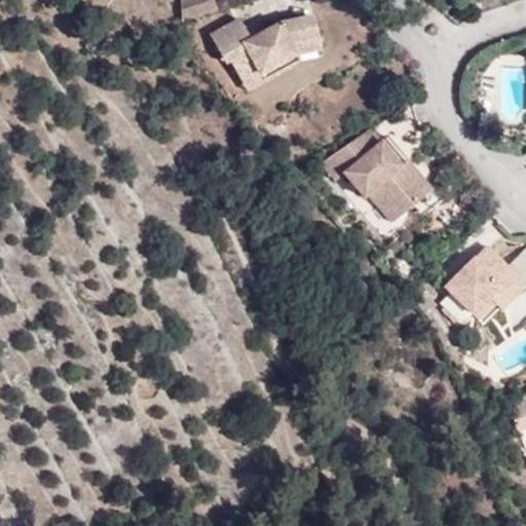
[(180,0),(181,19),(217,8),(214,0),(180,0)]
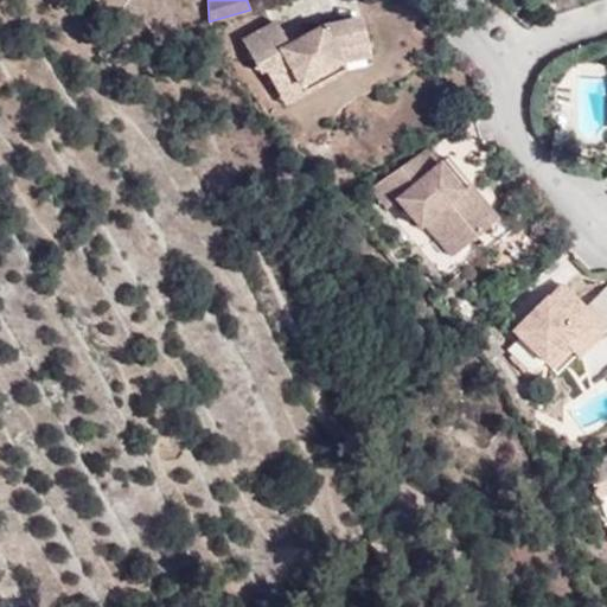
[(280,96),(342,62),(371,58),(363,21),(325,26),(306,37),(298,42),(291,45),(279,21),(243,38),(260,71),(266,69),(280,96)]
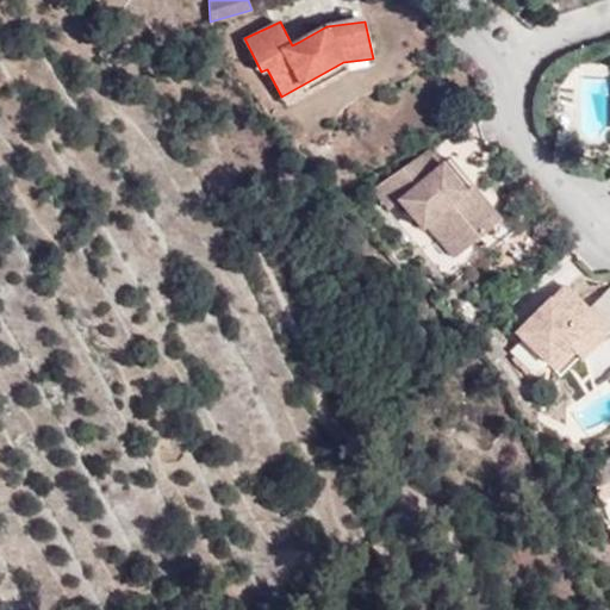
[(299,42),(307,37),(305,31),(296,35),(299,42)]
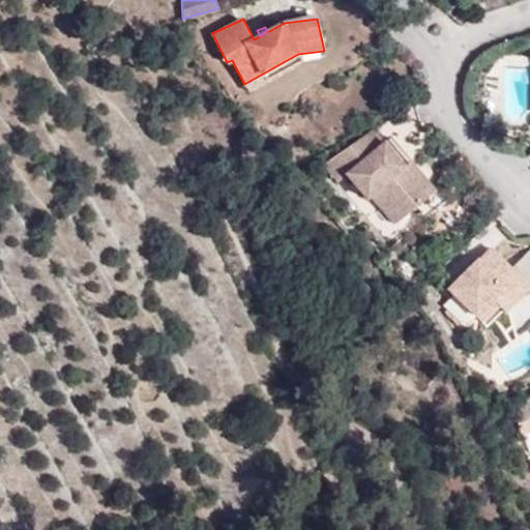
[(302,63),(298,54),(244,84),(248,91),(302,63)]
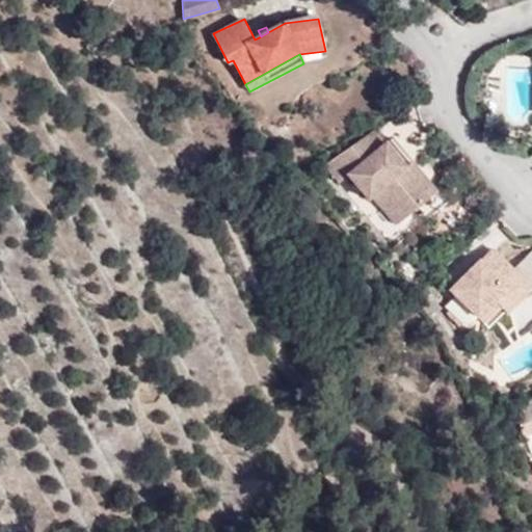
[(386,142),(375,130),(334,158),(348,176),(368,200),(374,195),(397,223),(429,197),(386,142)]
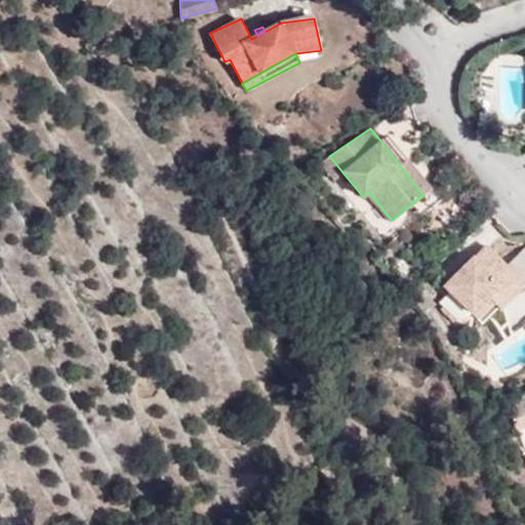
[(387,136),(380,140),(423,195),(429,190),(387,136)]
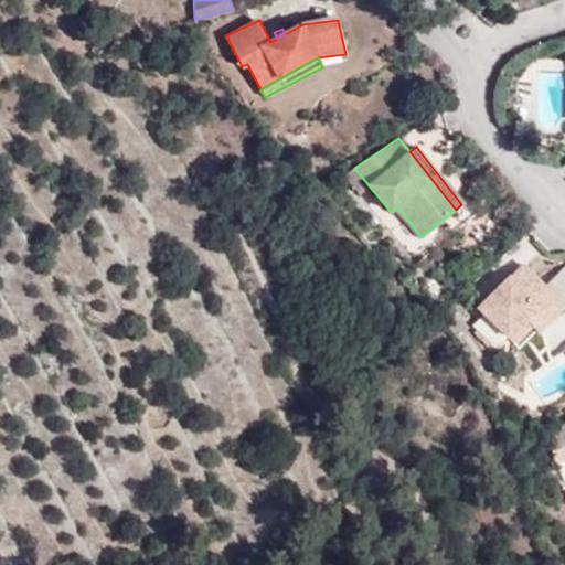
[(370,187),(354,168),(344,174),(360,194),(370,187)]
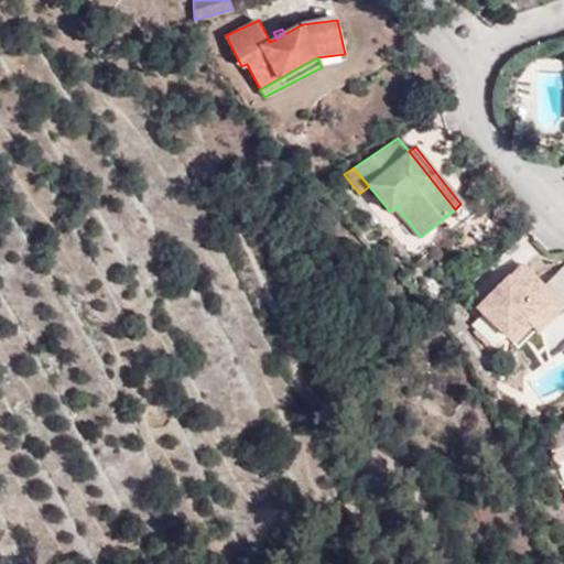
[(531,327),(557,301),(522,264),(509,278),(513,283),(507,289),(502,285),(478,310),(507,337),(524,321),(531,327)]
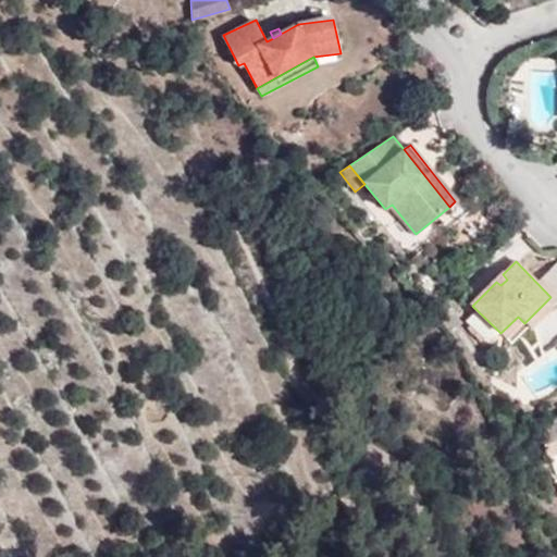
[(507,280),(503,274),(496,282),(500,285),(507,280)]
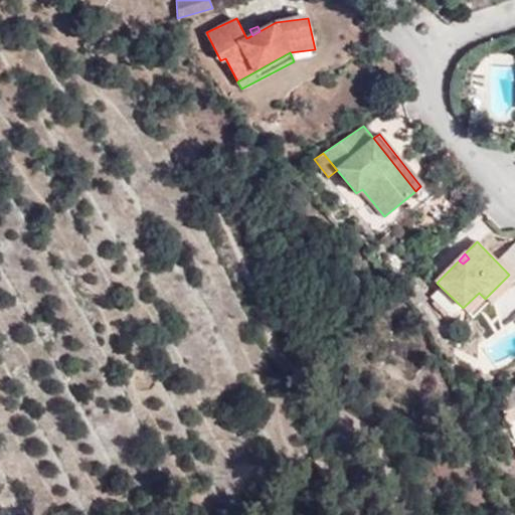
[(514,283),(514,281),(509,275),(485,299),(492,306),(514,283)]
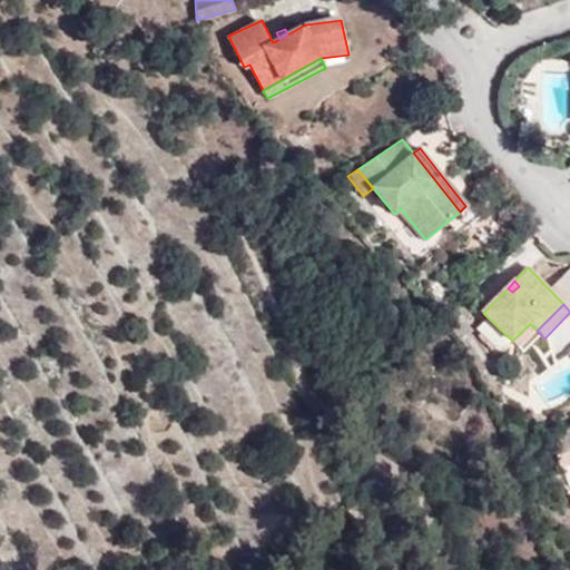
[(519,349),(537,331),(530,324),(512,341),(519,349)]
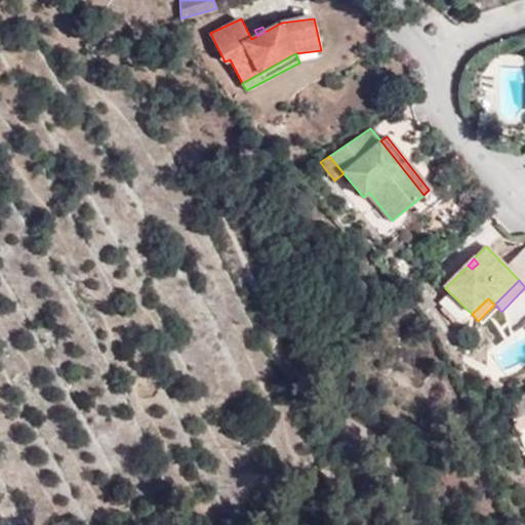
[(524,414),(524,395),(508,408),(514,419),(524,414)]
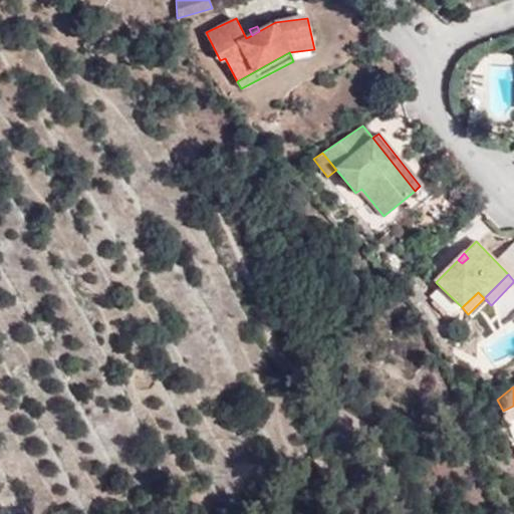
[(509,423),(513,421),(513,406),(503,411),(509,423)]
